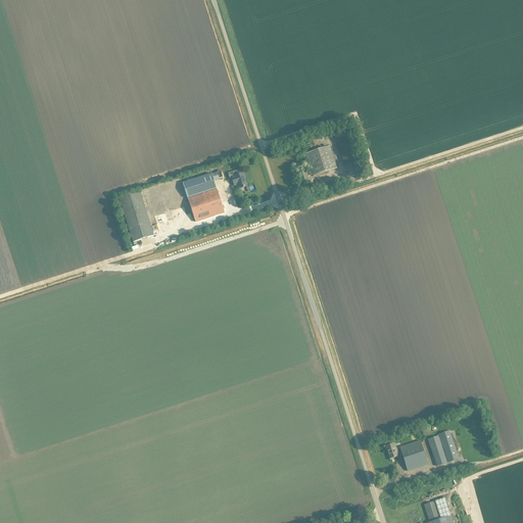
[(312,171),(306,172),(307,176),(313,175),(314,176),(337,169),(330,146),(306,153),(312,171)]
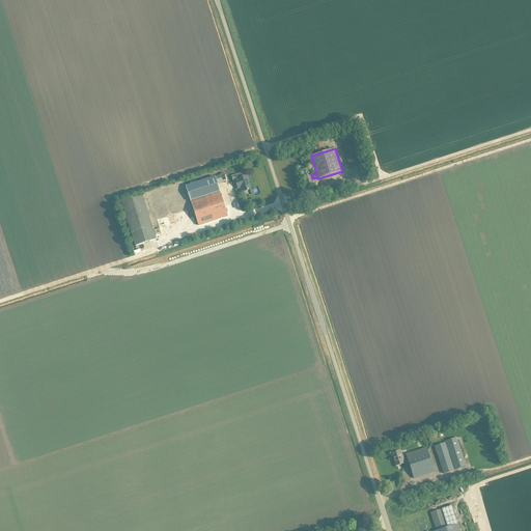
[(312,178),(311,174),(310,171),(302,174),(304,183),(305,183),(307,189),(314,187),(312,178)]
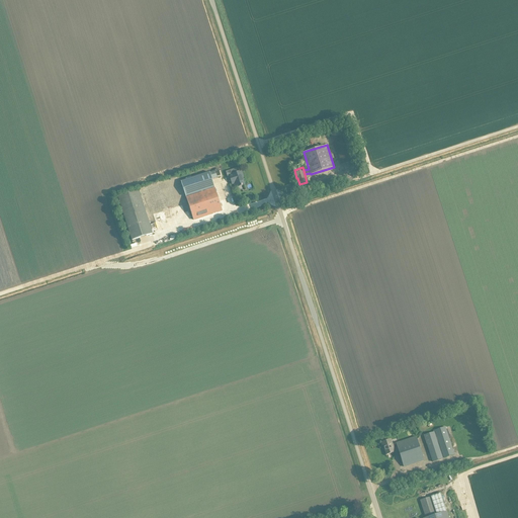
[(186,196),(214,187),(211,179),(218,177),(216,171),(209,173),(209,172),(181,181),(186,196)]
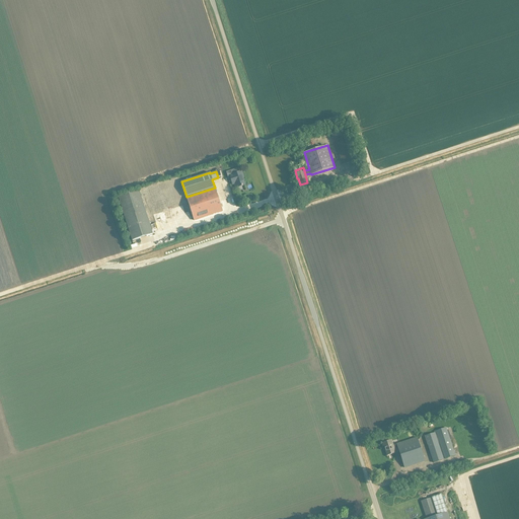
[(236,188),(245,184),(242,176),(243,175),(241,171),(232,174),(233,177),(231,177),(233,184),(235,183),(236,188)]
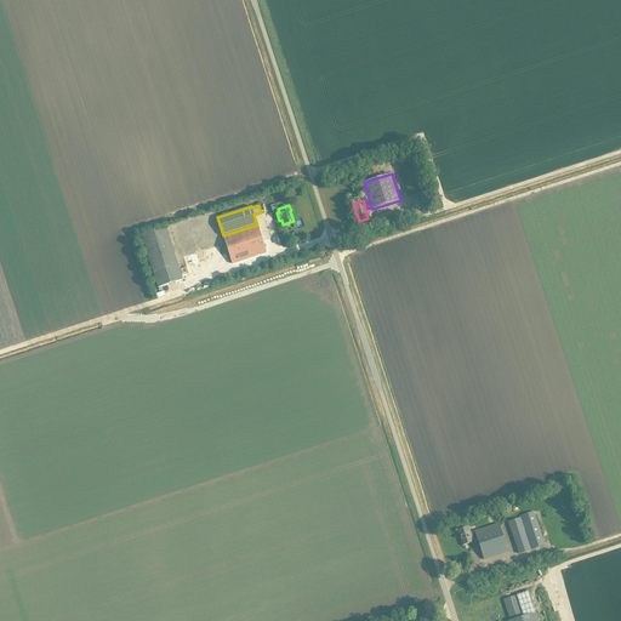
[(224,241),(215,212),(167,228),(176,257),(224,241)]
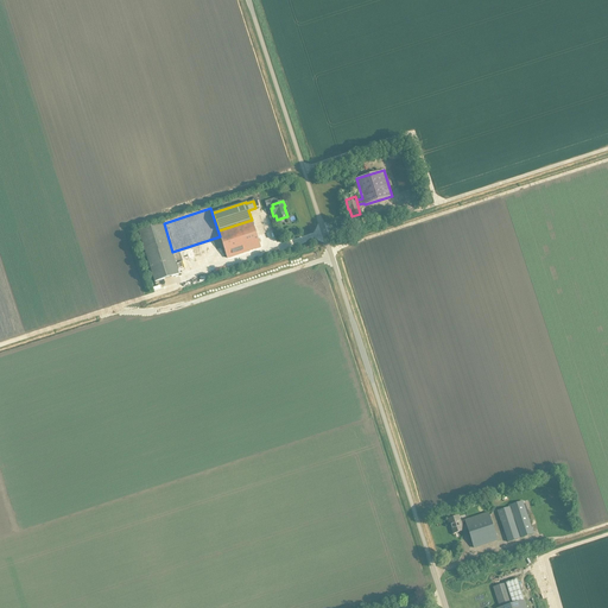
[(252,220),(219,230),(228,258),(260,247),(252,220)]
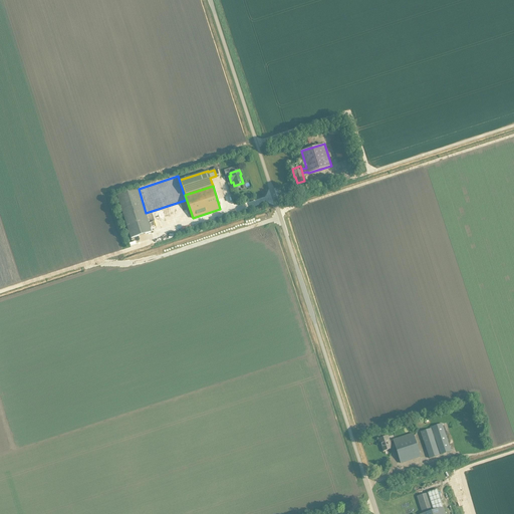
[(132,239),(152,232),(138,189),(117,196),(132,239)]
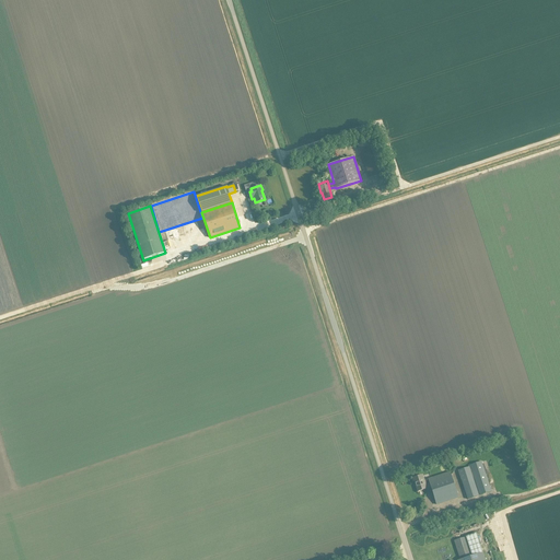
[(468,465),(469,466),(479,496),(491,491),(481,461),(468,465)]
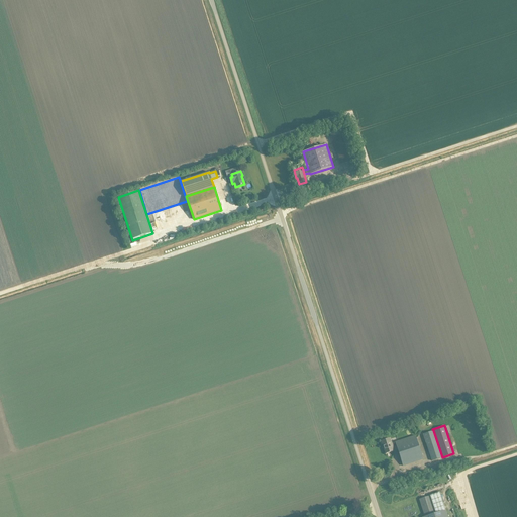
[(423,433),(432,460),(442,457),(433,430),(423,433)]
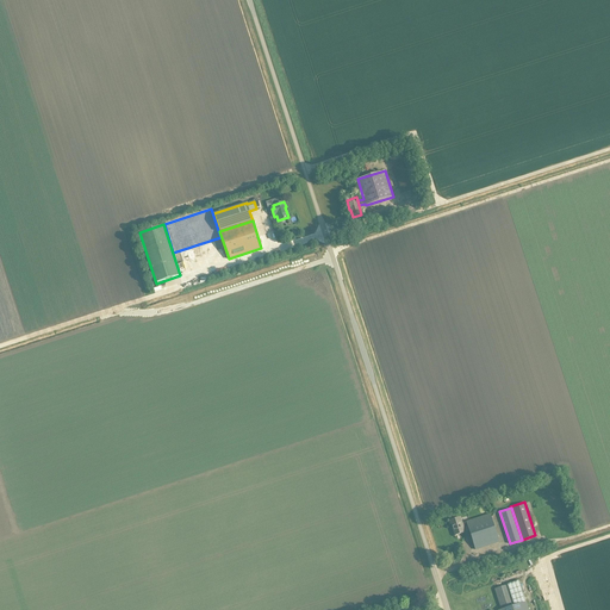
[(467,522),(462,523),(464,527),(468,526),(475,549),(499,542),(490,514),(467,522)]
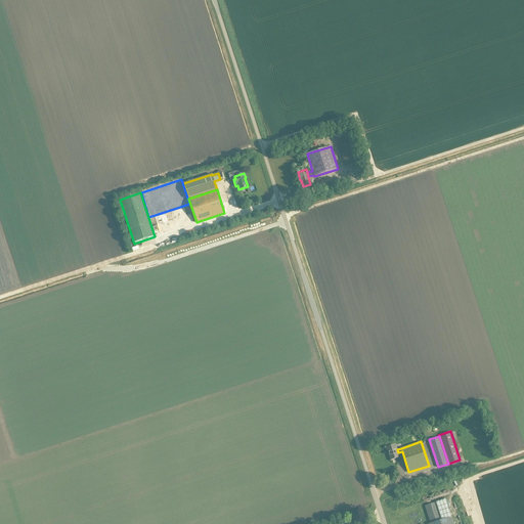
[(386,447),(387,451),(388,451),(391,460),(399,456),(398,452),(397,449),(395,444),(386,447)]
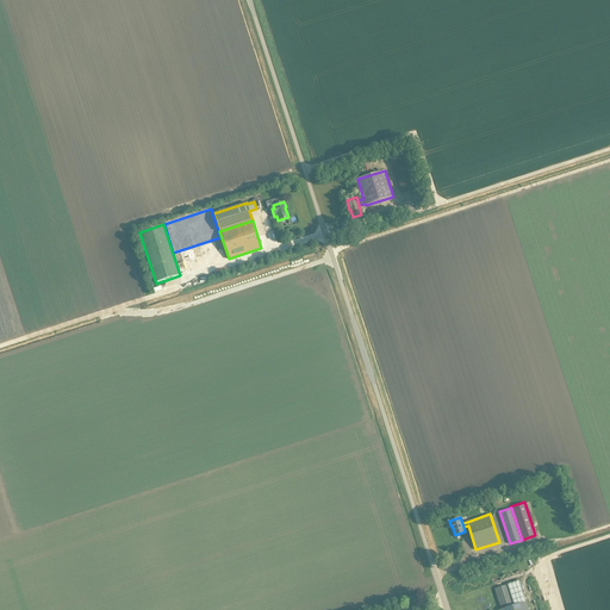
[(506,585),(508,585),(514,607),(526,603),(518,582),(506,585)]
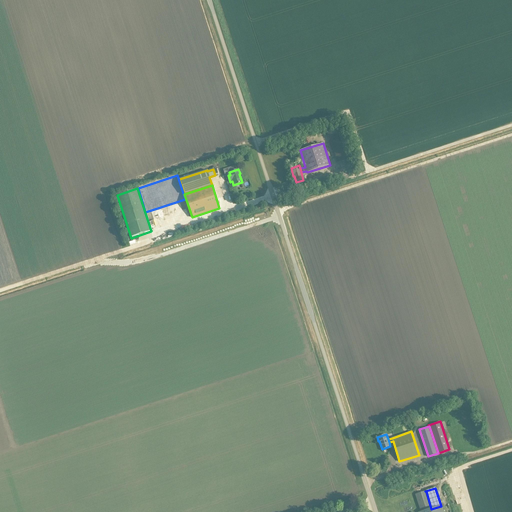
[(428,497),(426,491),(415,494),(421,511),(431,509),(428,497)]
